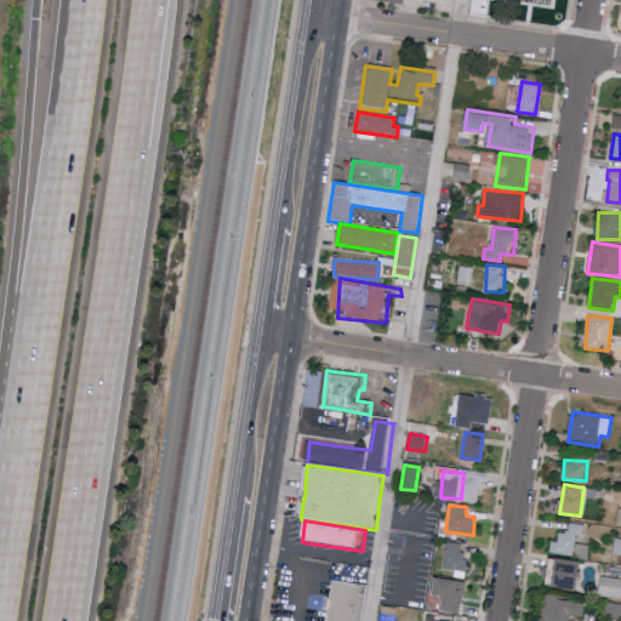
[(551,552),(577,556),(586,557),(587,545),(576,543),(576,534),(584,535),(586,524),(570,523),(569,533),(559,531),(558,541),(552,541),(551,552)]
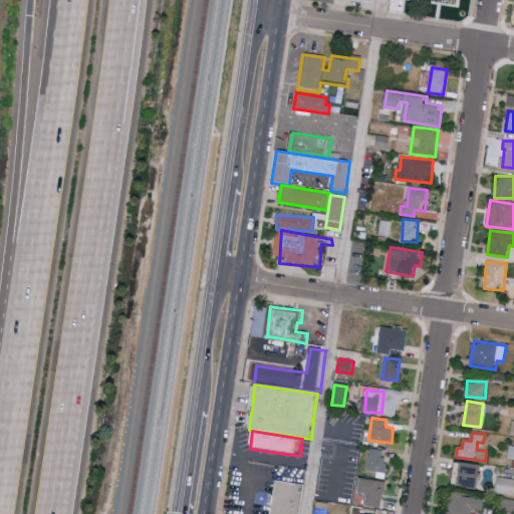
[(382,449),(367,448),(366,472),(379,472),(379,477),(387,477),(387,457),(381,457),(382,449)]
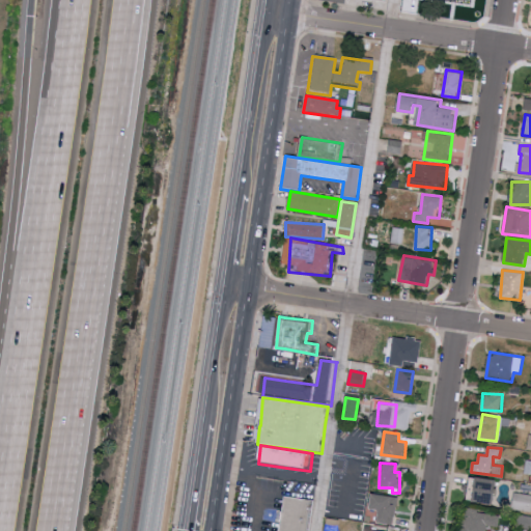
[(469,484),(465,484),(465,501),(498,503),(499,478),(469,477),(469,484)]
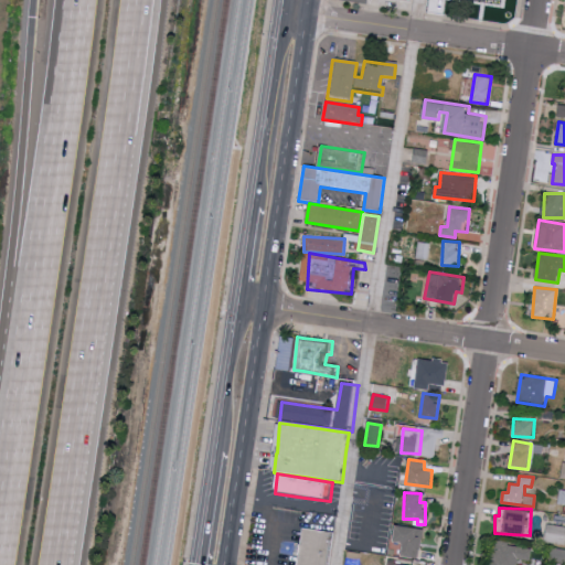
[(564,525),(547,523),(545,541),(564,544),(564,525)]
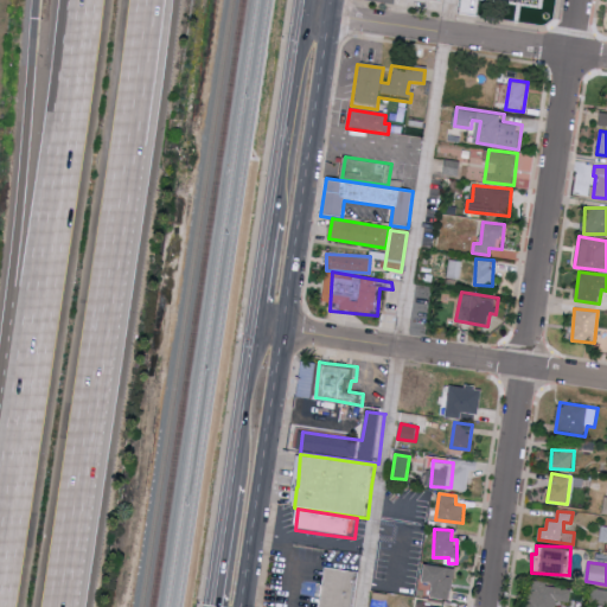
[(454,567),(427,564),(426,581),(435,582),(434,596),(452,599),(454,567)]
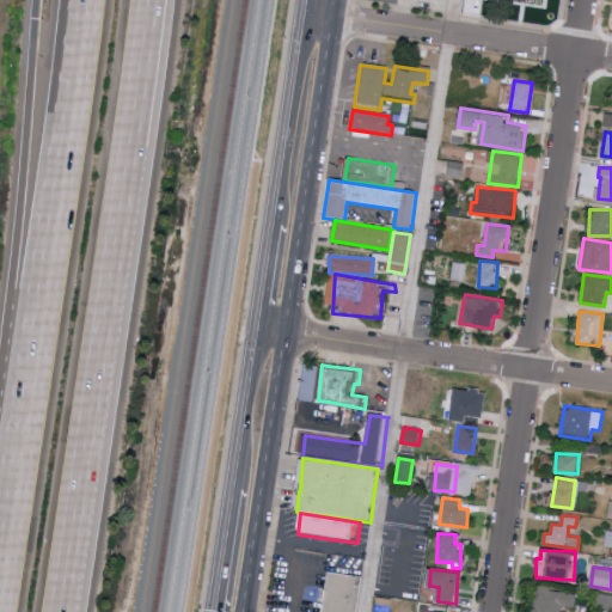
[(366,579),(360,611),(325,611),(330,580),(331,573),(366,579)]
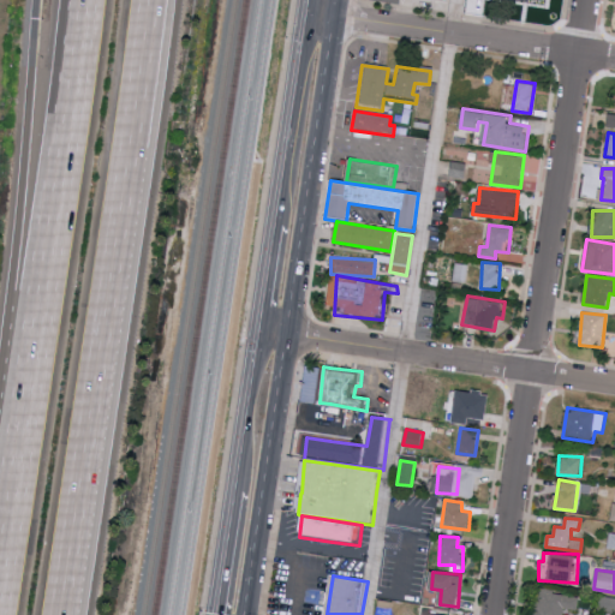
[(536,614),(563,614),(565,609),(578,610),(580,595),(539,590),(536,614)]
